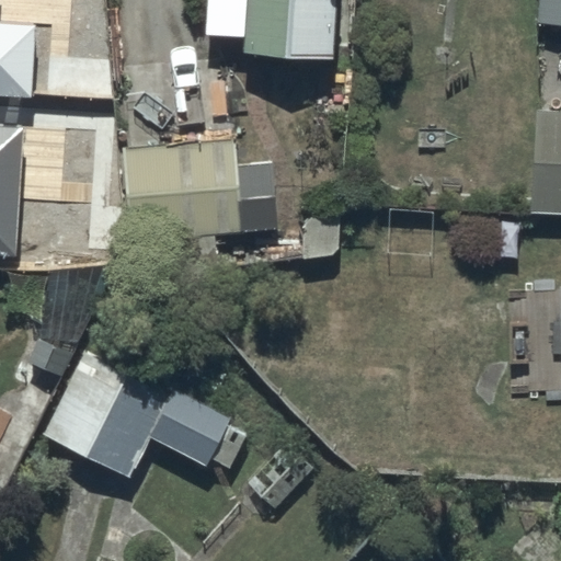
[(336,0),(213,0),(212,36),(247,37),(245,54),(335,57),(336,0)]
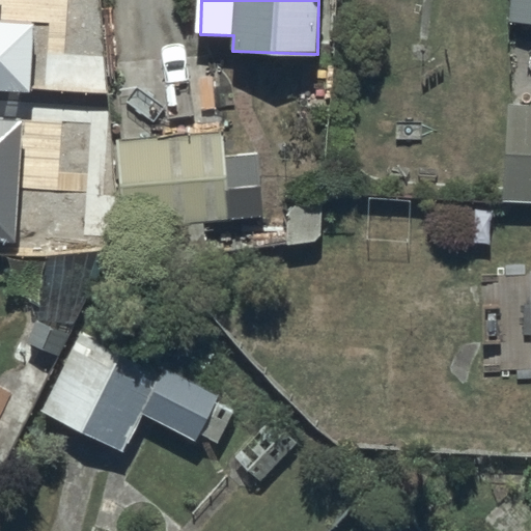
[(530,0),(505,0),(504,22),(530,23),(530,0)]
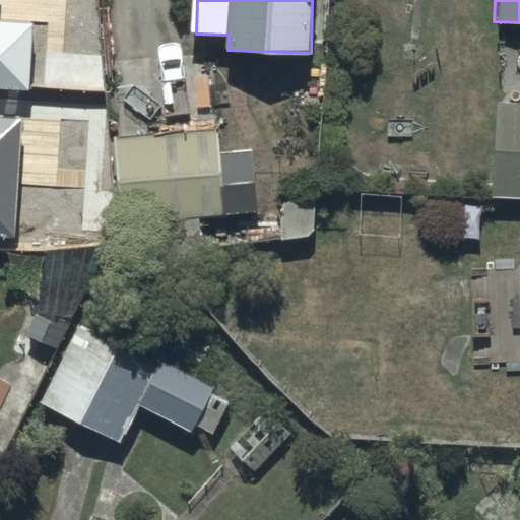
[(519,103),(498,103),(492,201),(519,202),(519,103)]
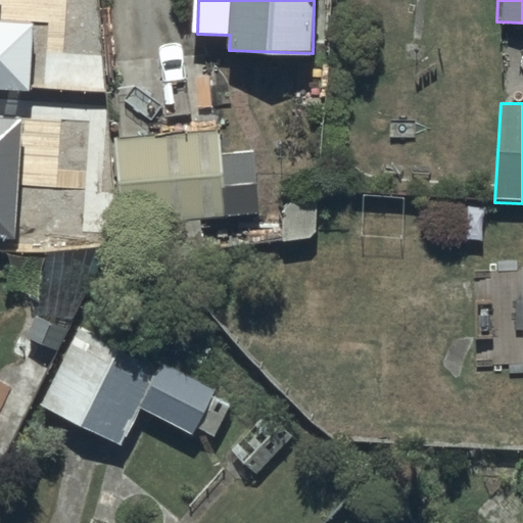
[(223,131),(119,137),(124,222),(227,217),(223,131)]
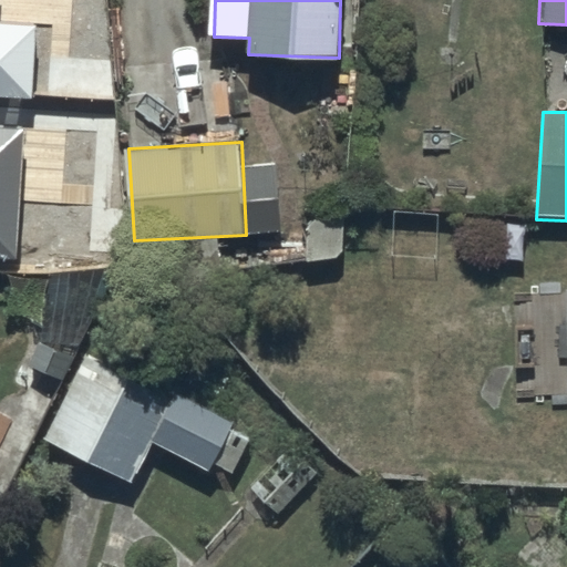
[(173,393),(88,352),(45,441),(131,482),(148,443),(229,482),(254,431),(173,393)]
